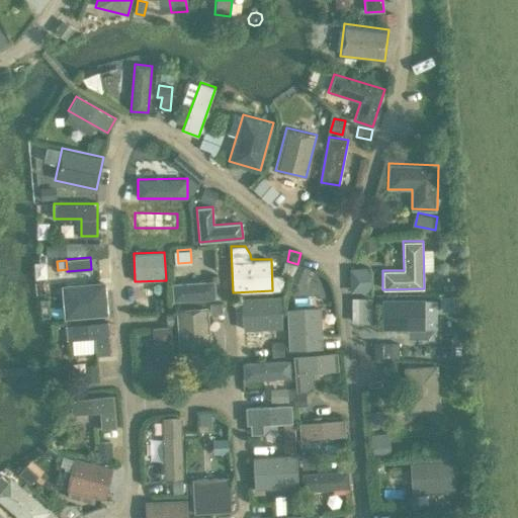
[(308,283),(315,269),(303,263),(295,276),(308,283)]
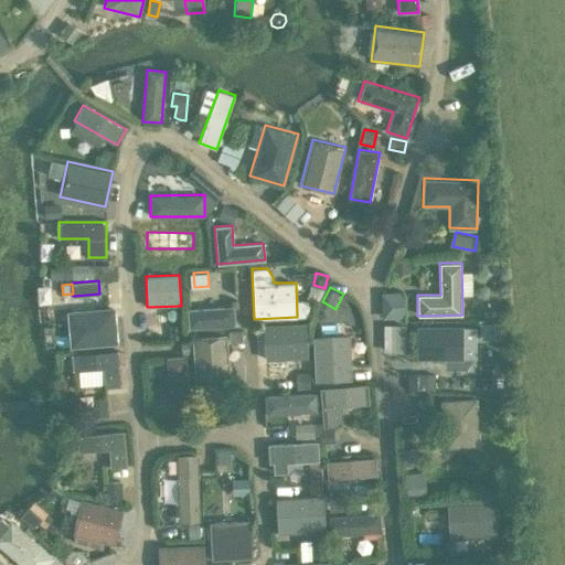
[(404,317),(403,291),(381,292),(382,318),(404,317)]
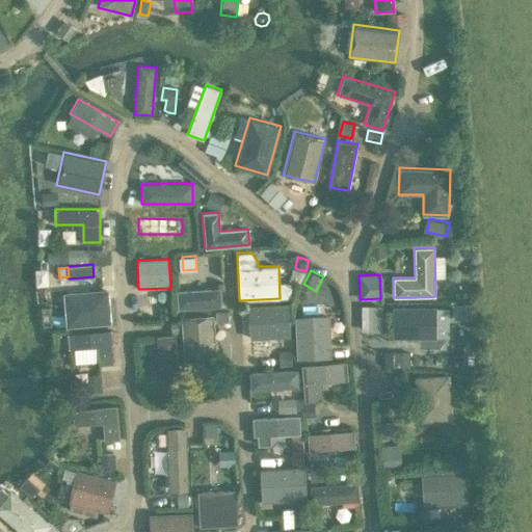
[(111,323),(108,288),(62,292),(65,327),(111,323)]
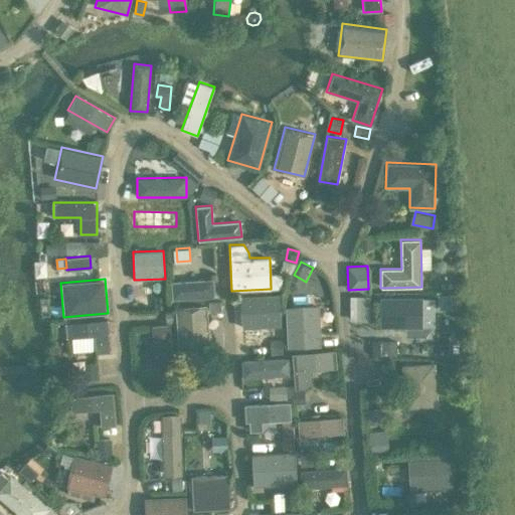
[(213,279),(171,281),(172,299),(214,297),(213,279)]
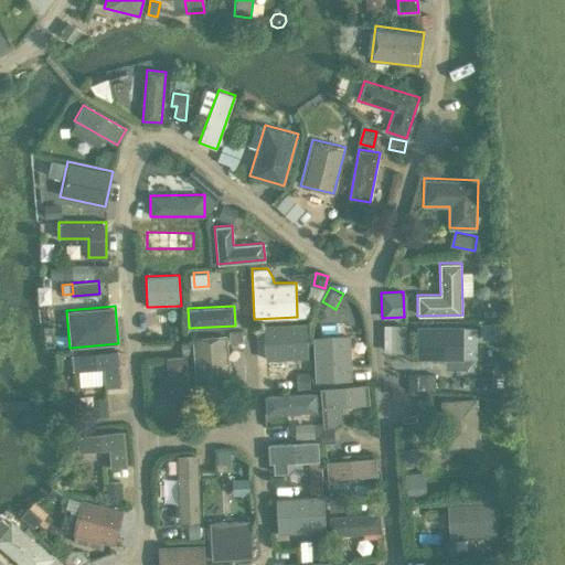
[(265,360),(308,358),(307,322),(264,324),(265,360)]
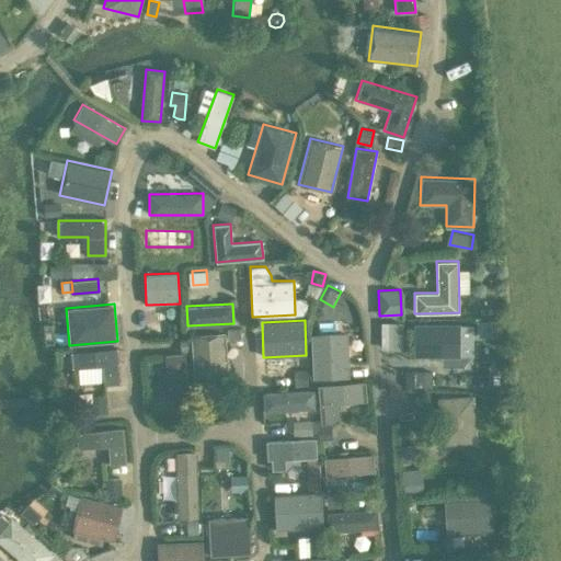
[(418,356),(467,355),(467,320),(418,320),(418,356)]
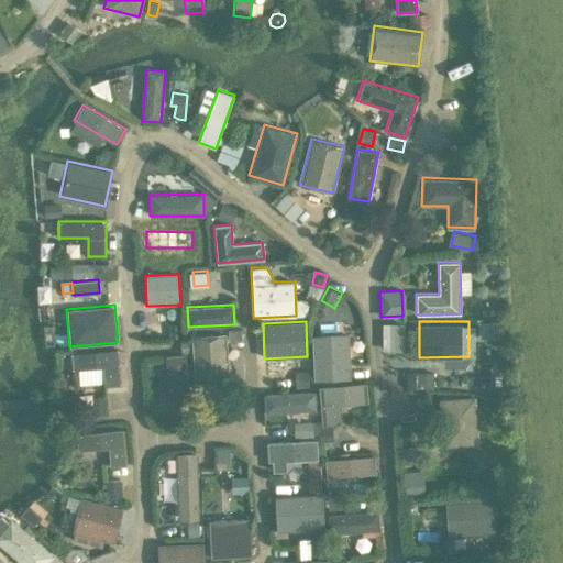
[(229,381),(227,333),(191,335),(195,383),(229,381)]
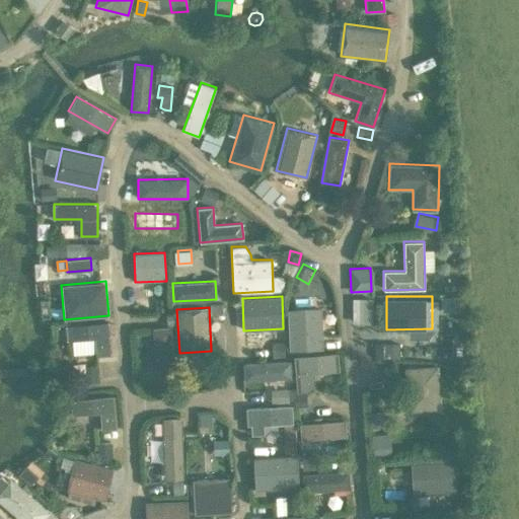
[(289,350),(323,349),(321,307),(287,309),(289,350)]
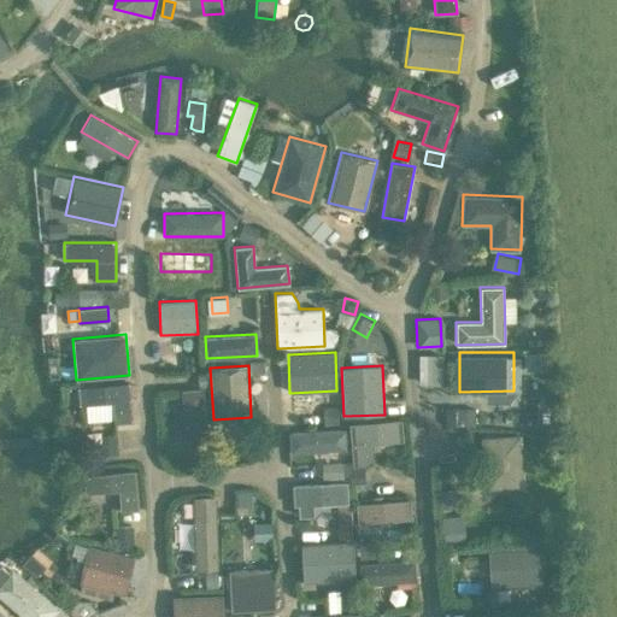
[(133,421),(130,382),(77,387),(80,404),(111,401),(113,422),(133,421)]
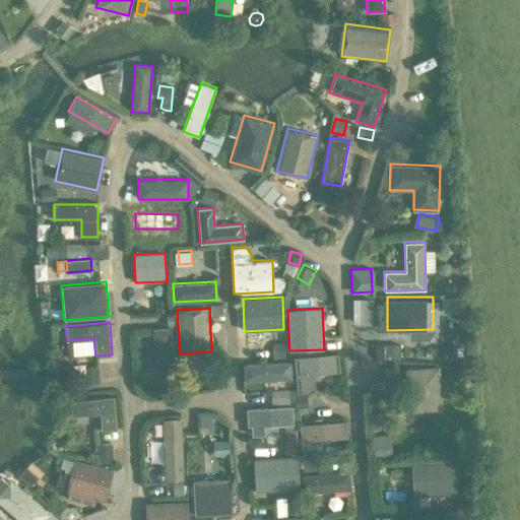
[(156,380),(175,378),(171,327),(152,328),(156,380)]
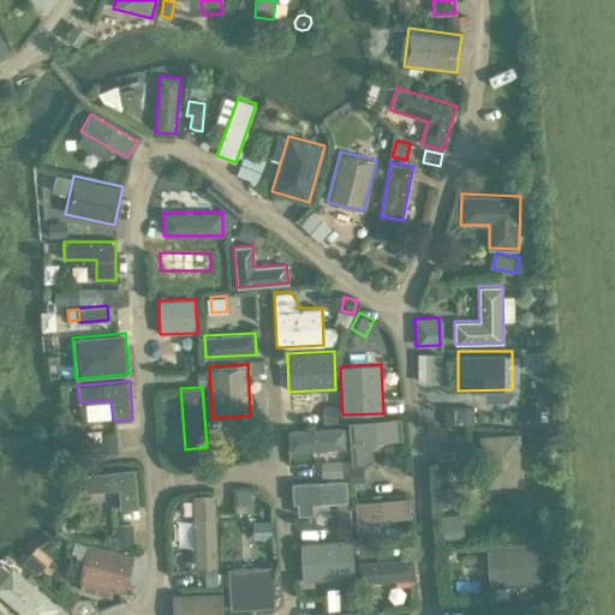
[(351,463),(371,461),(370,442),(402,439),(401,417),(347,422),(351,463)]
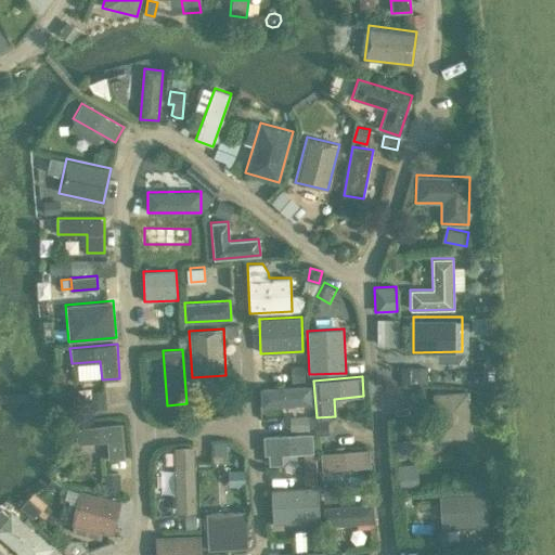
[(261,407),(312,404),(311,385),(260,388),(261,407)]
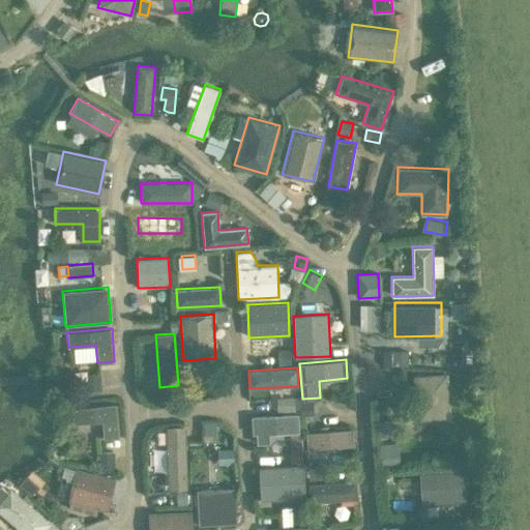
[(90,373),(91,388),(104,387),(101,372),(90,373)]
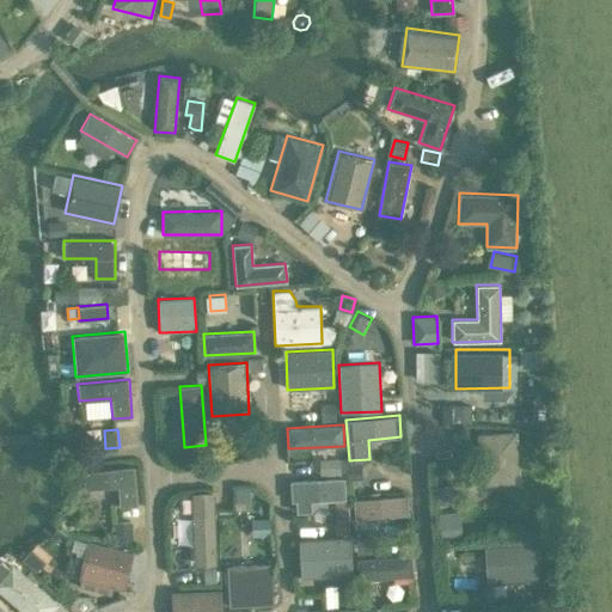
[(520,482),(519,458),(522,458),(521,442),(516,442),(516,430),(477,433),(481,484),(520,482)]
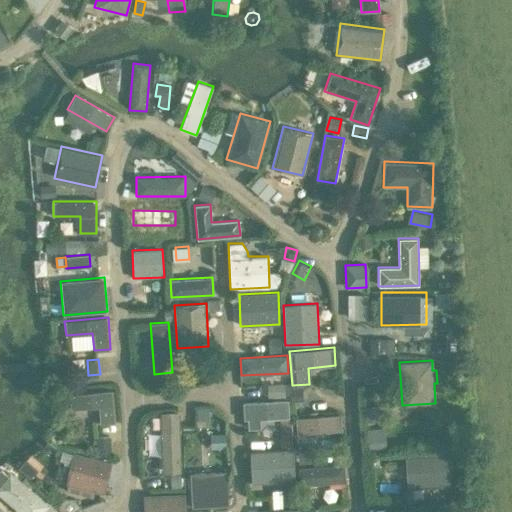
[(272,395),(288,394),(288,383),(271,384),(272,395)]
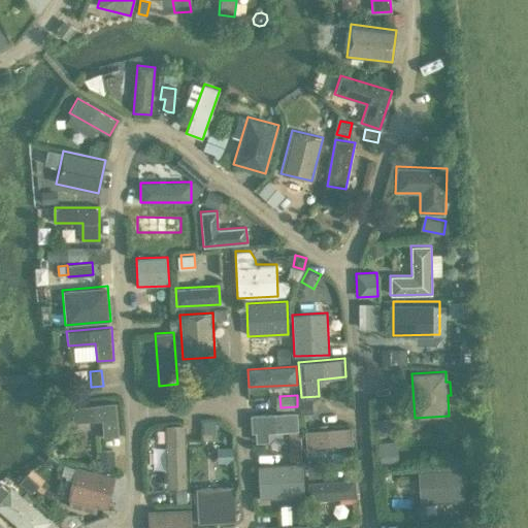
[(119,435),(116,402),(71,406),(72,422),(101,420),(103,436),(119,435)]
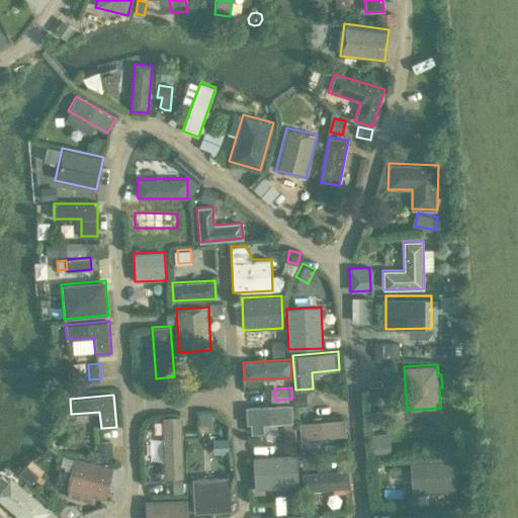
[(292,422),(291,406),(248,409),(249,425),(251,425),(251,434),(263,433),(263,424),(292,422)]
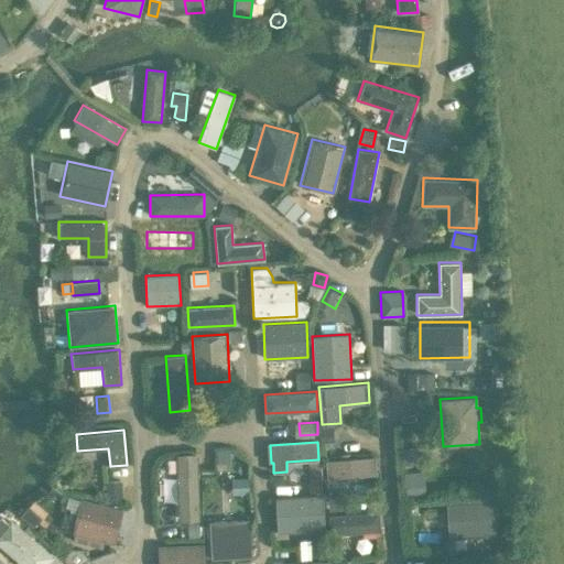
[(196,456),(176,457),(179,522),(198,521),(196,456)]
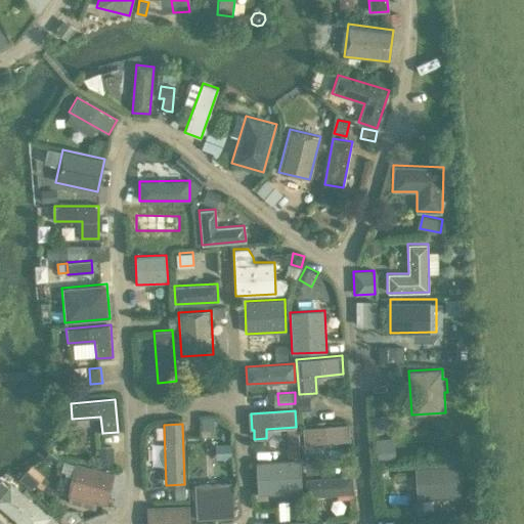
[(350,440),(348,424),(302,428),(304,444),(350,440)]
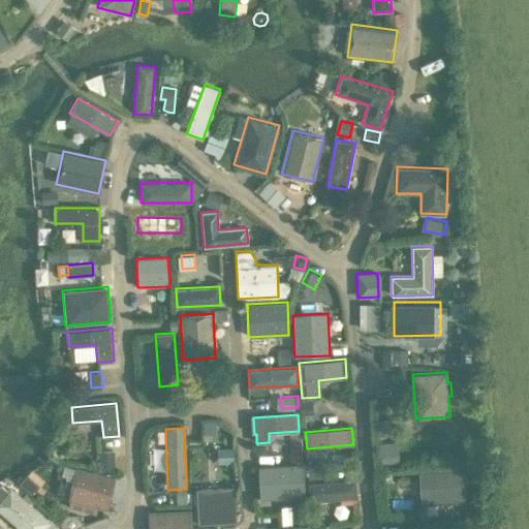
[(399,463),(397,449),(378,452),(379,465),(399,463)]
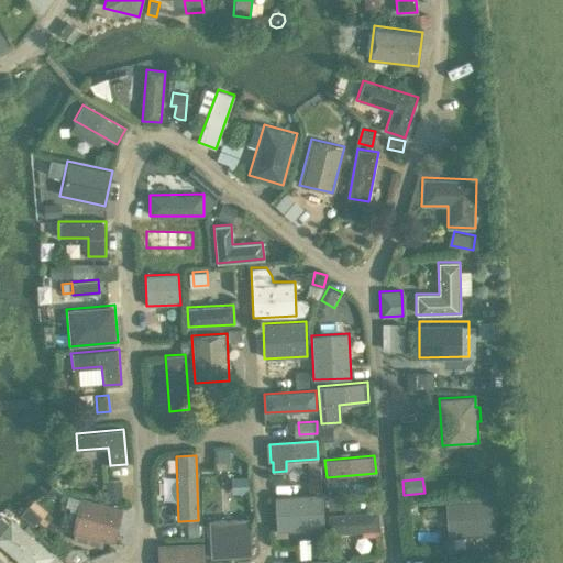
[(324,529),(322,494),(275,496),(276,531),(324,529)]
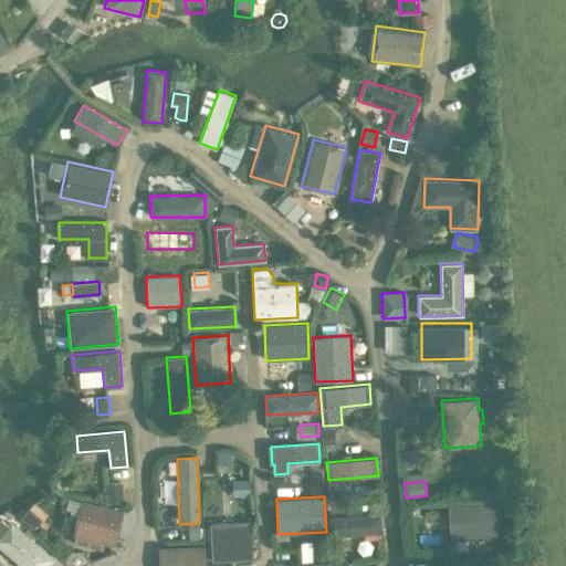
[(100,547),(102,542),(114,545),(123,511),(82,500),(73,534),(94,540),(92,545),(100,547)]
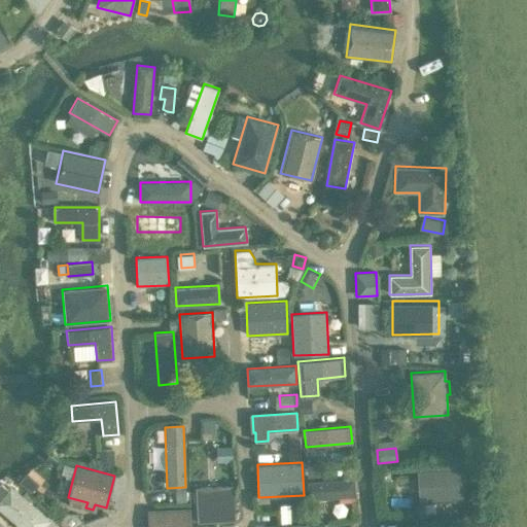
[(417,468),(419,503),(464,500),(462,465),(417,468)]
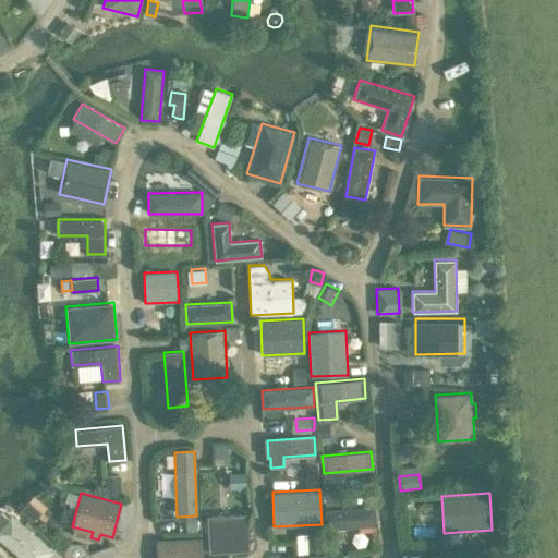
[(33,497),(23,508),(36,520),(46,509),(33,497)]
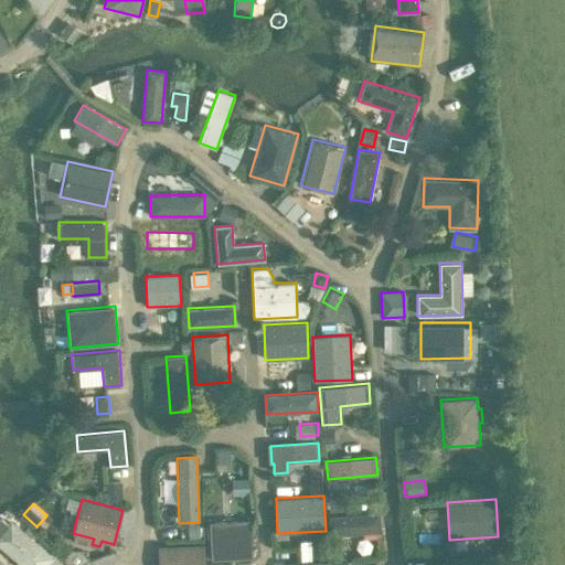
[(331,516),(332,536),(380,533),(379,514),(331,516)]
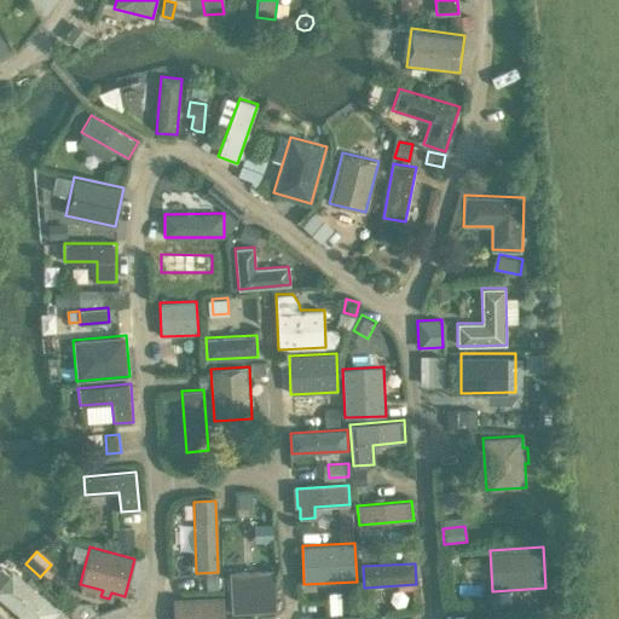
[(51,618),(59,611),(12,568),(0,580),(0,599),(23,618),(51,618)]
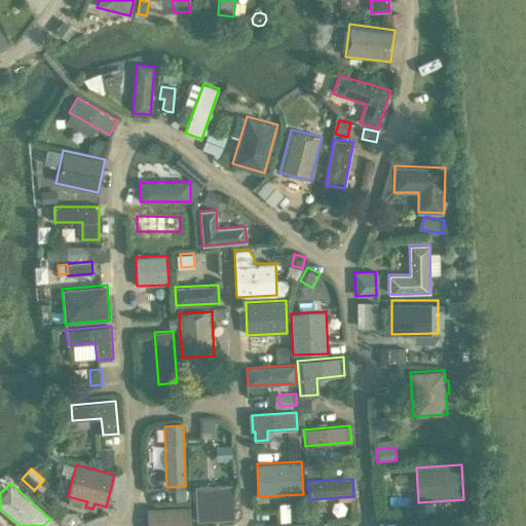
[(216,503),(213,496),(210,497),(210,488),(194,489),(196,521),(235,519),(234,502),(216,503)]
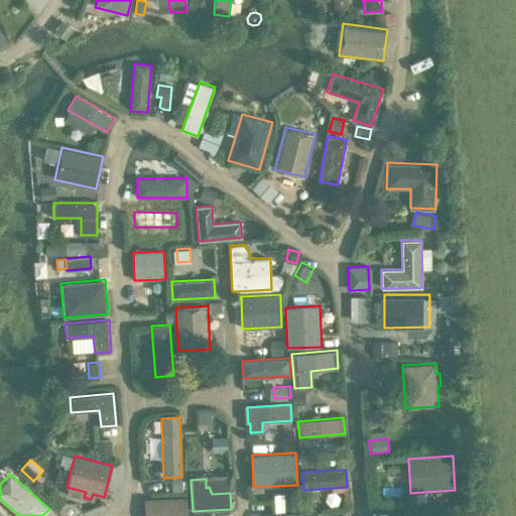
[(302,506),(301,491),(276,492),(277,507),(302,506)]
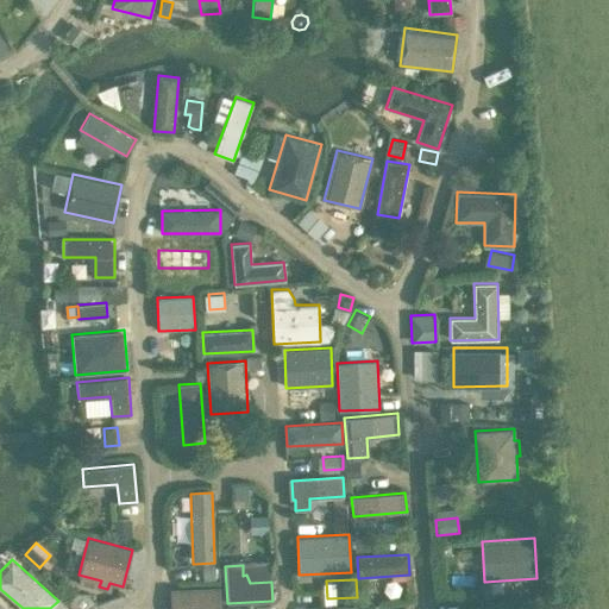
[(170,608),(220,608),(220,586),(170,589),(170,608)]
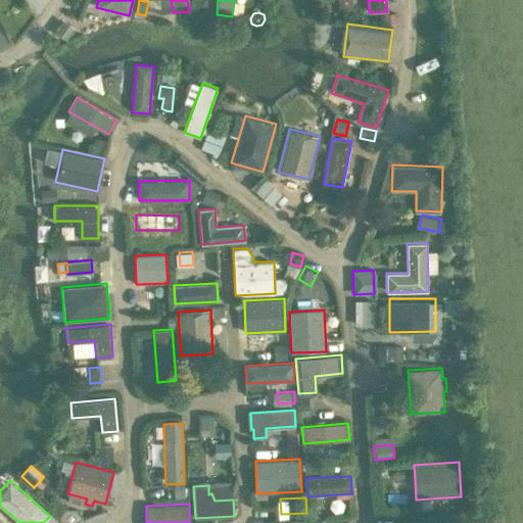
[(456,518),(461,522),(474,522),(478,519),(464,508),(456,518)]
